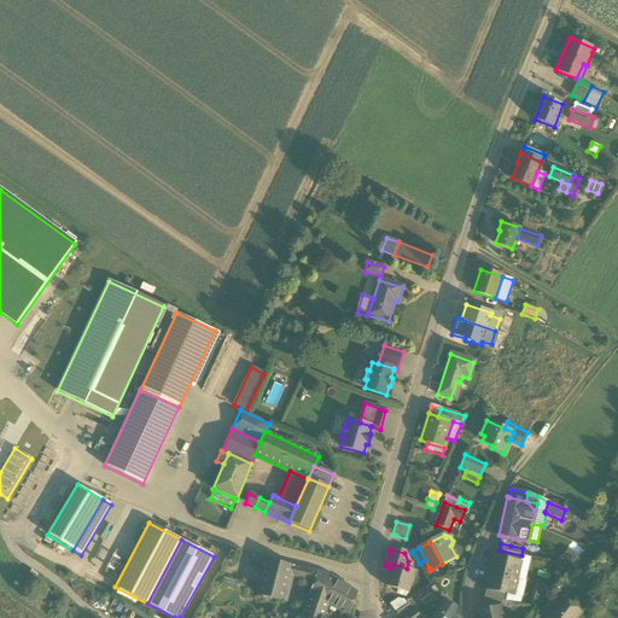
[(571,565),(578,557),(569,549),(561,558),(571,565)]
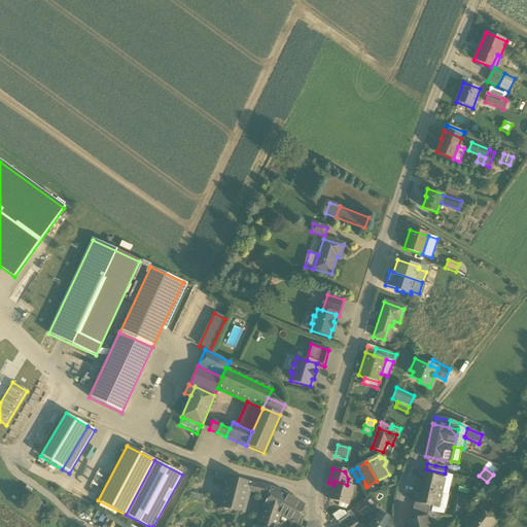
[(425,476),(443,480),(445,473),(426,469),(425,476)]
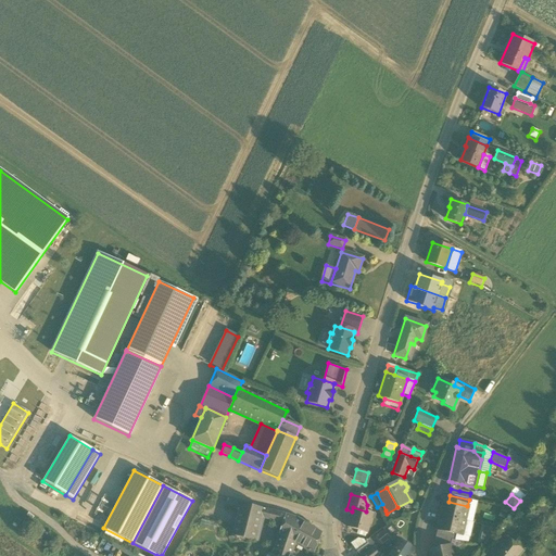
[(465,521),(474,523),(478,502),(469,500),(467,506),(468,506),(465,521)]
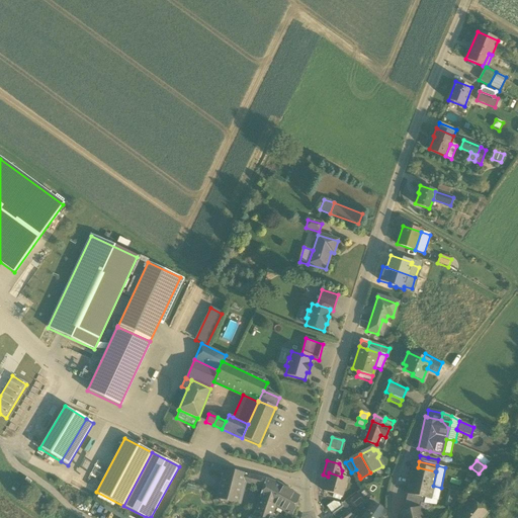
[(413,466),(410,480),(433,486),(436,471),(435,471),(418,467),(413,466)]
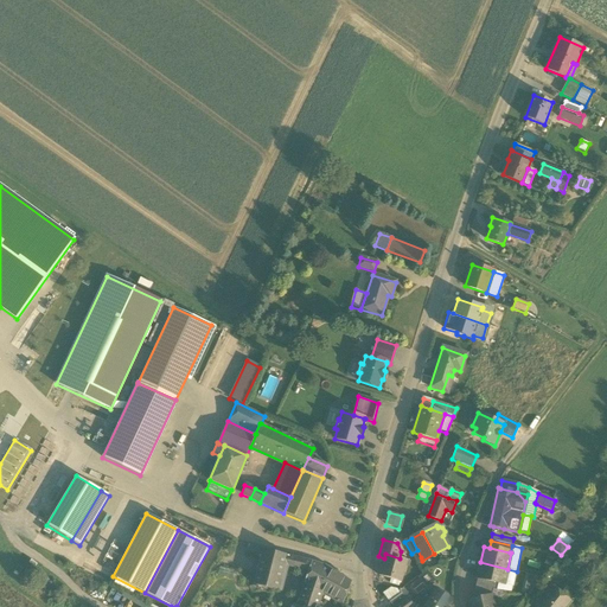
[(276,590),(283,563),(286,555),(263,549),(254,585),(276,590)]
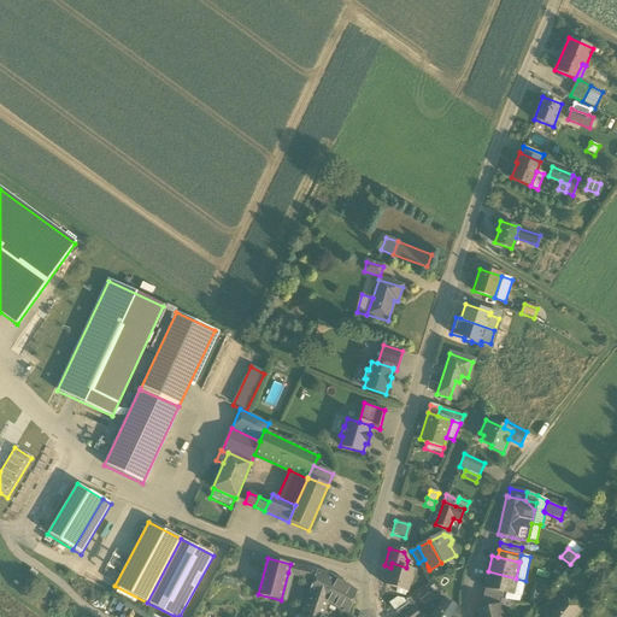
[(422,570),(428,566),(424,559),(418,563),(422,570)]
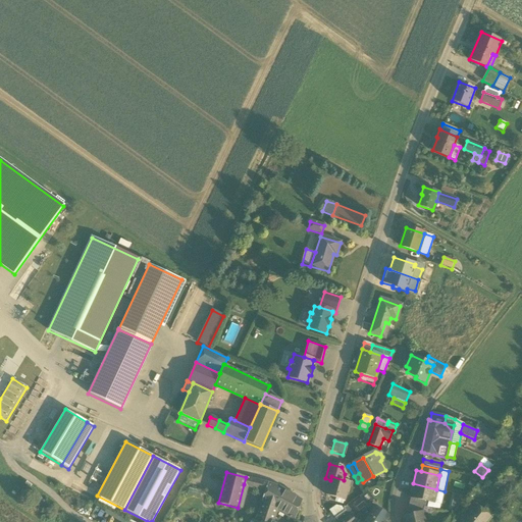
[(349,481),(344,480),(331,476),(330,480),(326,496),(335,499),(336,499),(344,501),(345,498),(349,481)]
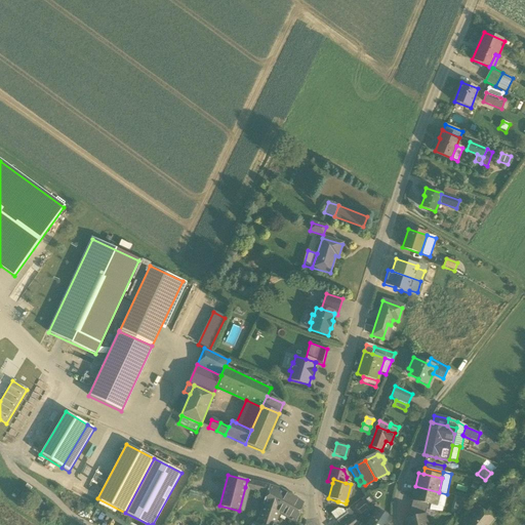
[(260,483),(247,480),(245,487),(258,490),(260,483)]
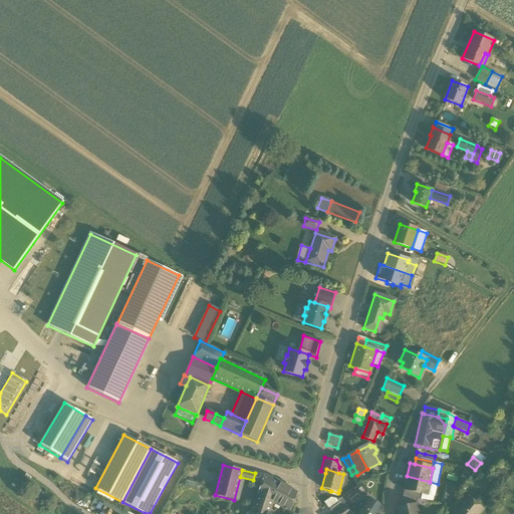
[(467,481),(470,473),(464,470),(461,478),(467,481)]
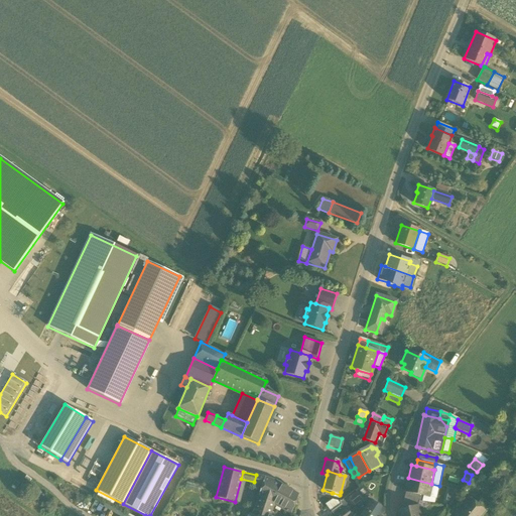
[(262,485),(265,478),(256,475),(254,482),(262,485)]
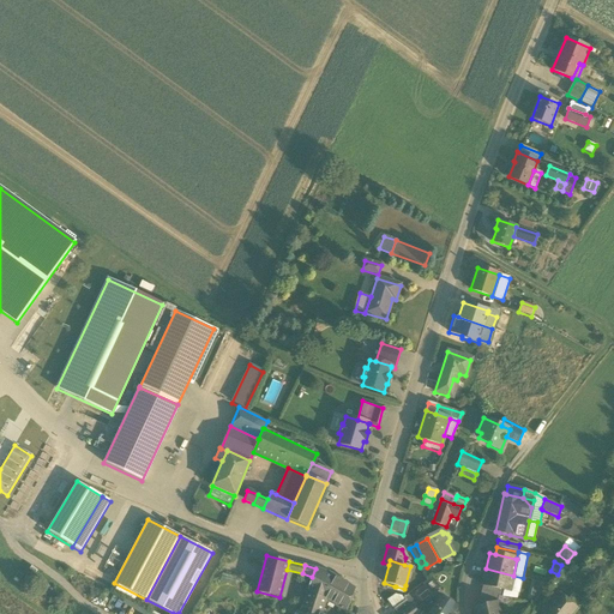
[(312,577),(307,590),(325,600),(338,578),(329,572),(315,569),(312,577)]
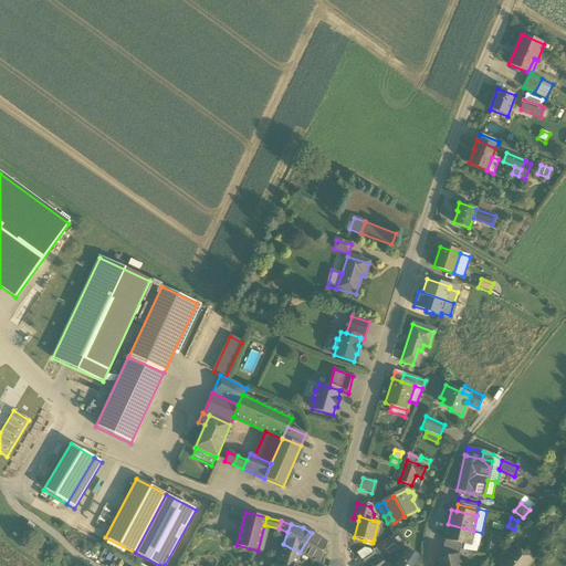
[(470,545),(473,531),(448,524),(443,540),(444,540),(464,544),(470,545)]
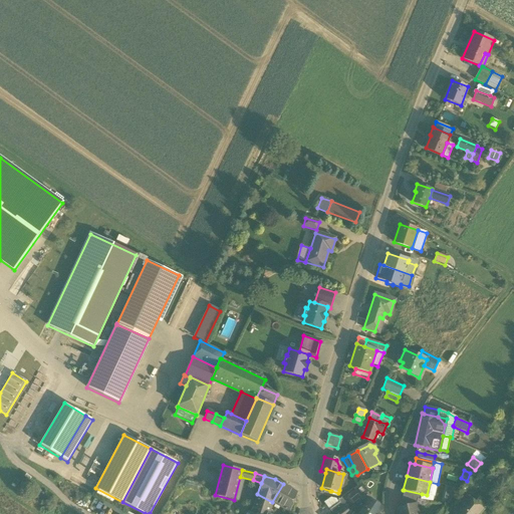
[(199,483),(186,480),(184,487),(197,490),(199,483)]
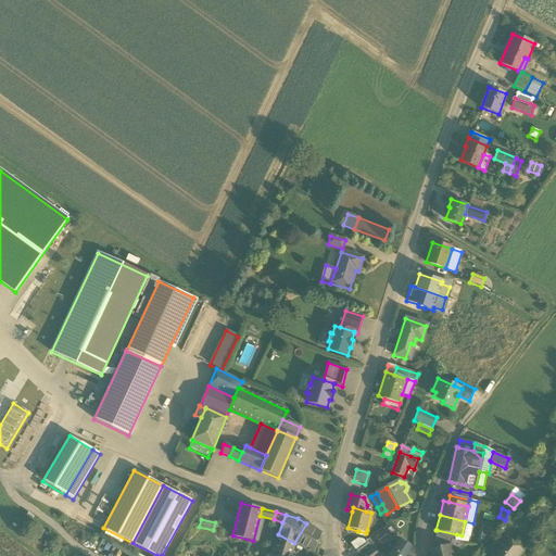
[(474,523),(465,521),(462,535),(456,534),(455,541),(469,543),(474,523)]
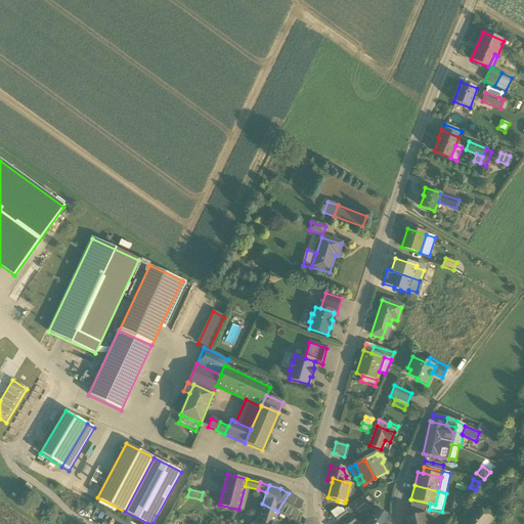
[(375,501),(367,492),(360,498),(367,508),(375,501)]
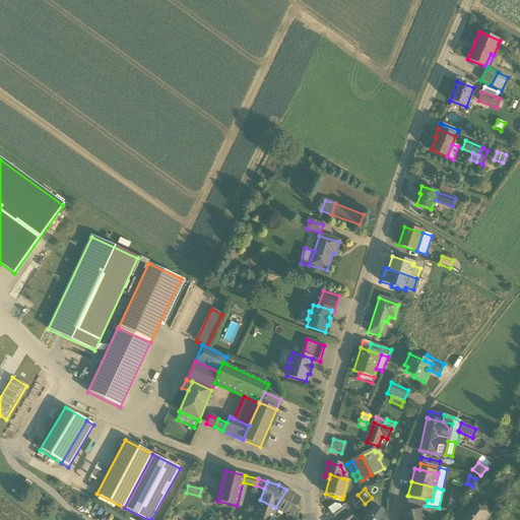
[(301,499),(286,490),(275,508),(276,509),(293,518),(301,499)]
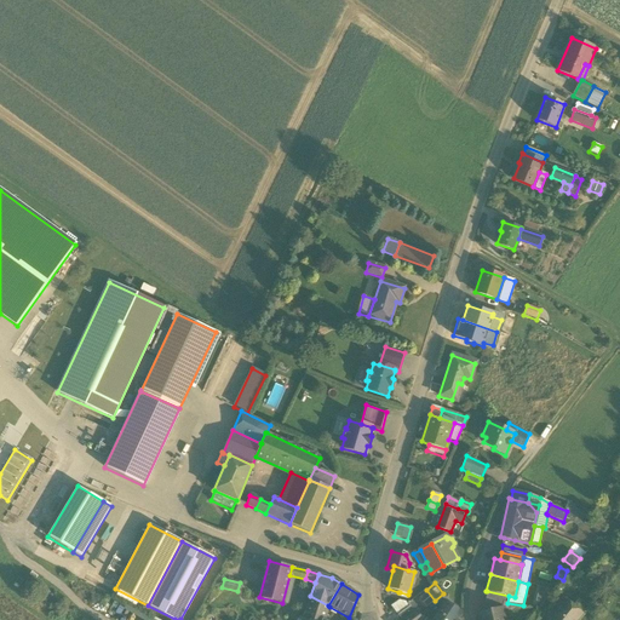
[(487,591),(486,598),(504,602),(507,603),(509,596),(487,591)]
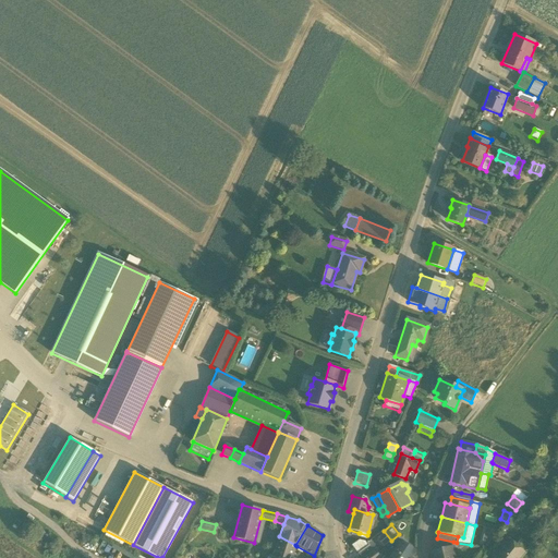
[(391,541),(385,533),(377,538),(384,547),(391,541)]
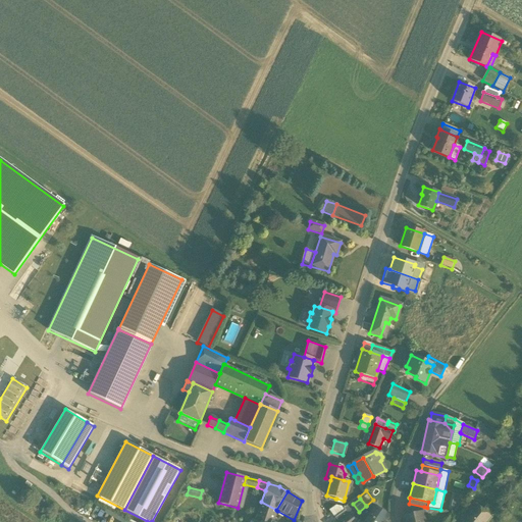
[(273,521),(277,511),(276,510),(261,502),(257,516),(263,519),(263,518),(271,521),(273,521)]
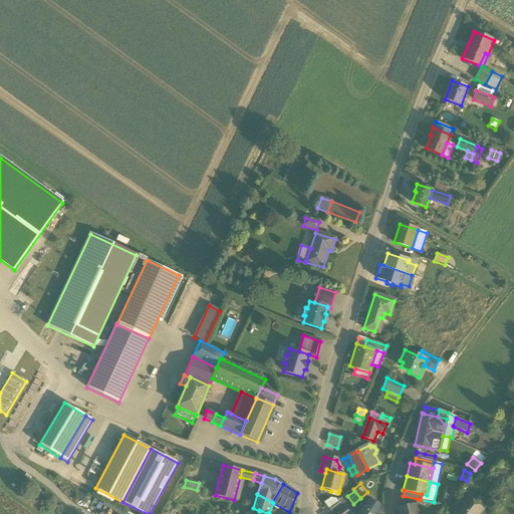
[(416,504),(418,499),(403,496),(401,508),(416,504)]
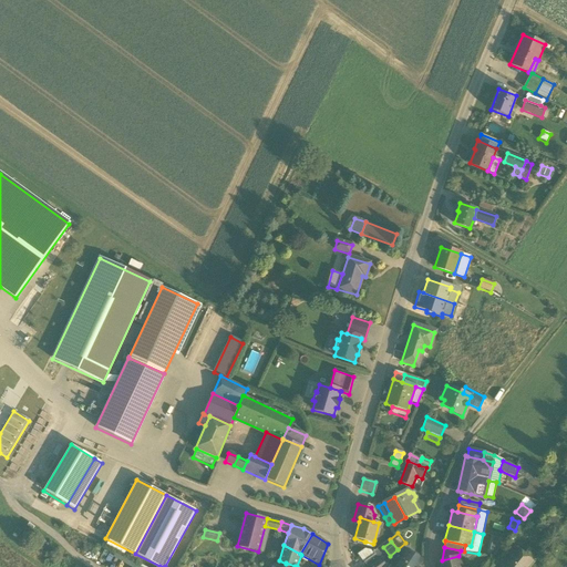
[(358,555),(363,563),(374,554),(373,553),(371,550),(366,548),(358,555)]
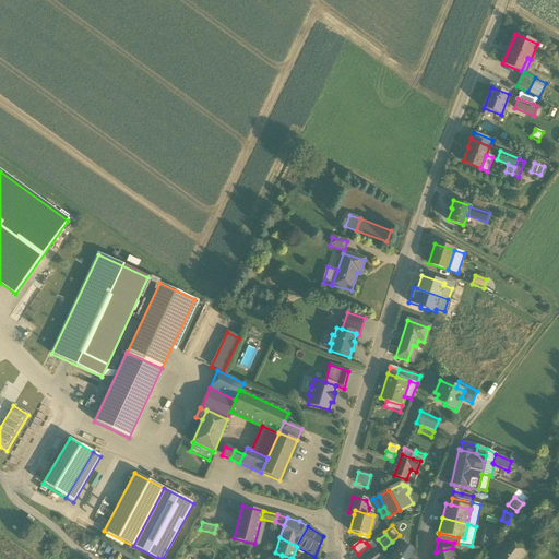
[(379,558),(380,558),(382,556),(372,540),(368,545),(369,546),(358,555),(361,558),(379,558)]
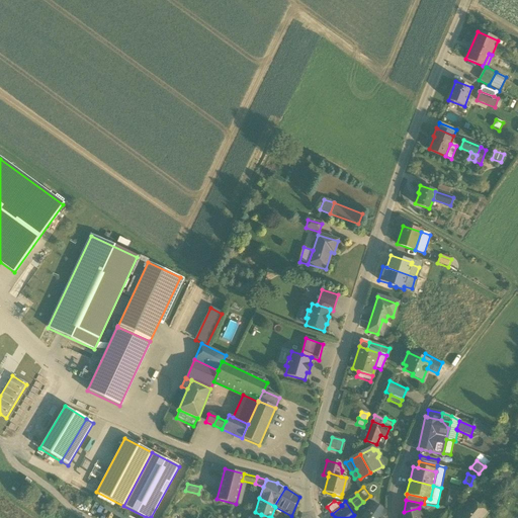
[(456,517),(483,517),(490,510),(484,505),(480,509),(469,501),(456,517)]
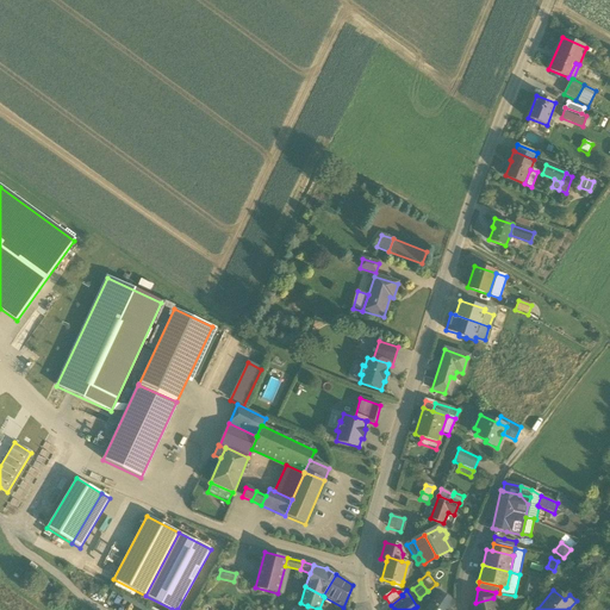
[(439,593),(427,609),(447,609),(452,603),(439,593)]
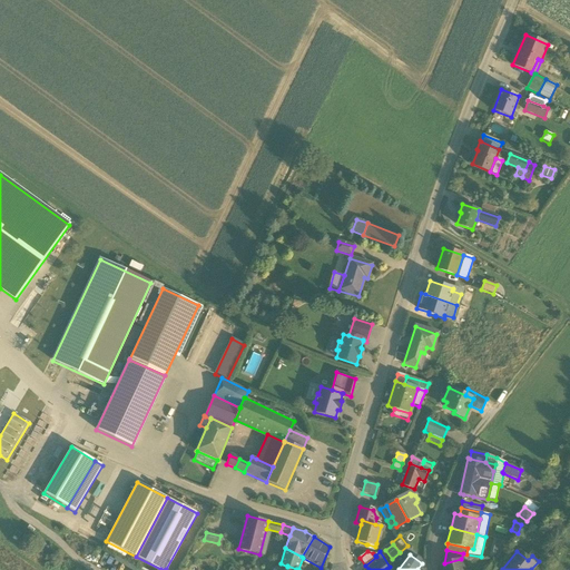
[(129,569),(136,569),(137,568),(116,557),(112,561),(129,569)]
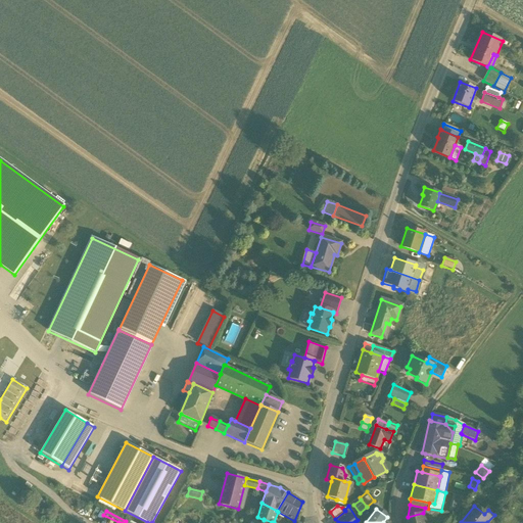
[(403,518),(403,522),(425,522),(423,513),(408,517),(403,518)]
